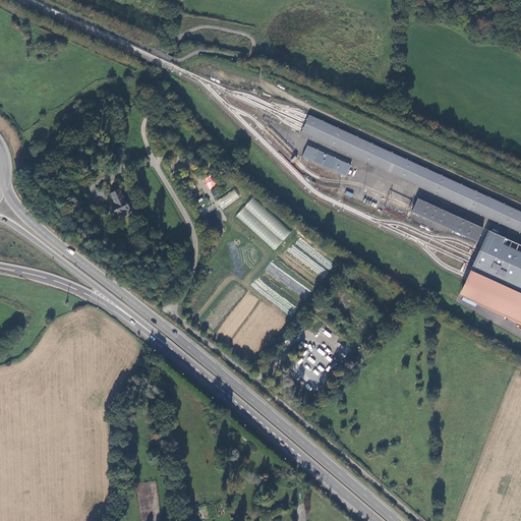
[(304,125),(302,130),(301,132),(429,190),(520,232),(520,211),(438,173),(309,114),(308,115),(308,117),(306,121),(304,125)]
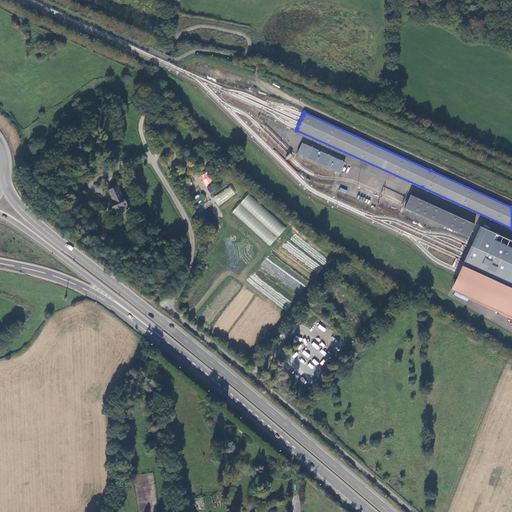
[(185,138),(192,137),(191,129),(183,131),(185,138)]
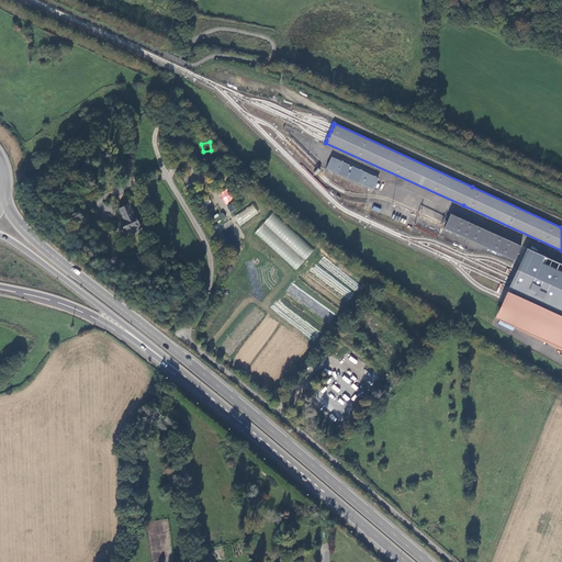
[(378,178),(332,157),(326,168),(373,190),(378,178)]
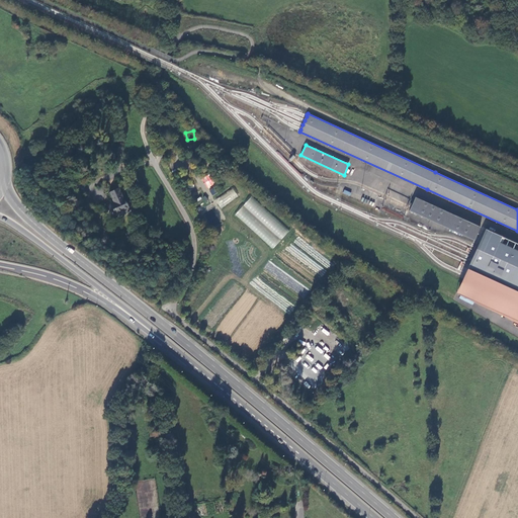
[(208,174),(201,179),(207,188),(214,184),(208,174)]
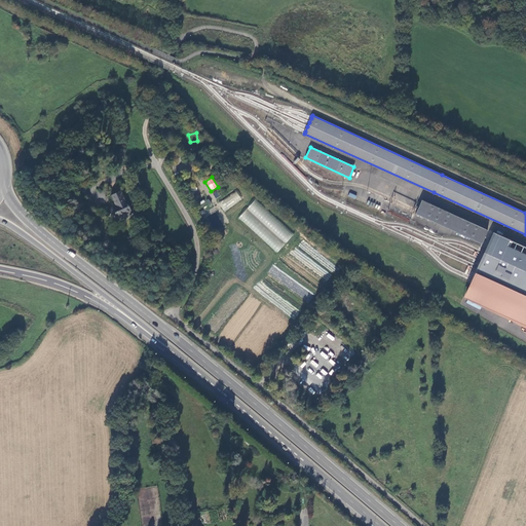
[(219,203),(225,212),(241,198),(235,191),(219,203)]
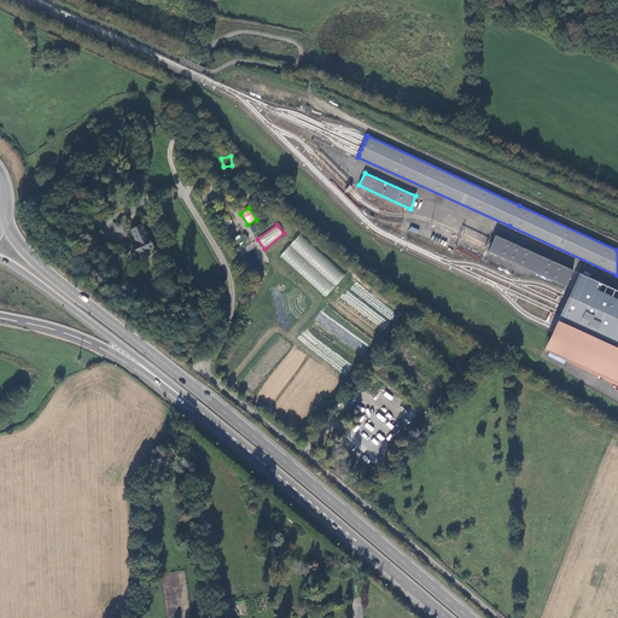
[(140,227),(130,232),(136,244),(132,246),(138,257),(139,256),(141,262),(145,263),(149,262),(149,261),(147,258),(153,255),(152,250),(147,240),(140,227)]
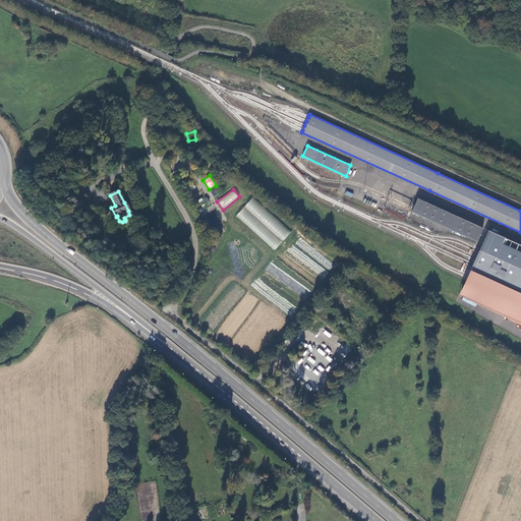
[(251,197),(236,216),(276,249),(291,231),(251,197)]
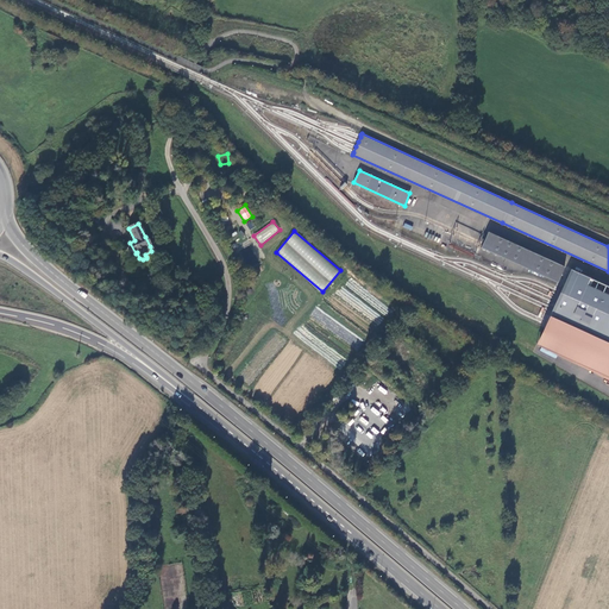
[(565,267),(488,232),(483,242),(483,244),(482,248),(558,282),(565,267)]
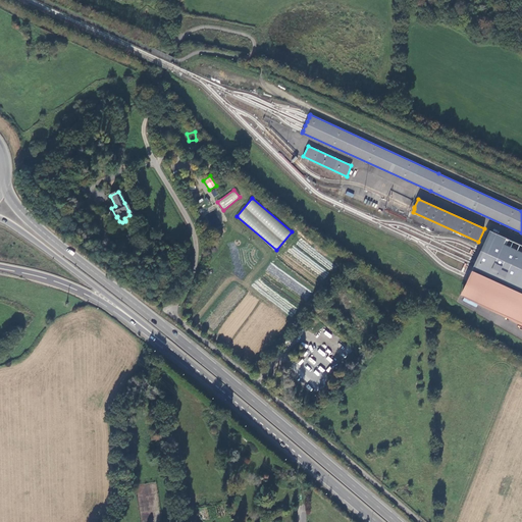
[(521,245),(490,230),(483,247),(482,248),(481,251),(477,259),(474,266),(470,276),(468,279),(466,283),(461,295),(521,322),(521,245)]
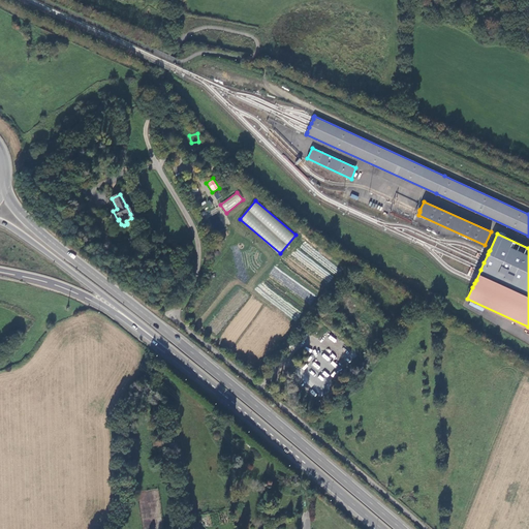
[(400,310),(392,318),(398,324),(406,315),(400,310)]
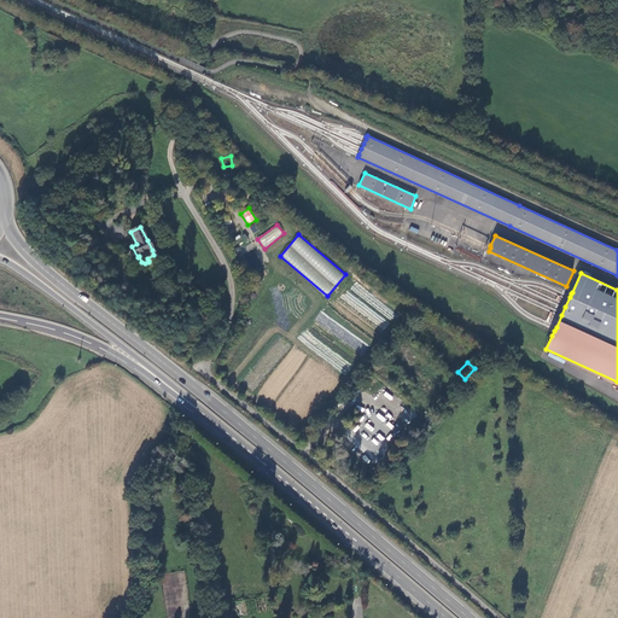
[(409,409),(395,396),(385,406),(395,415),(394,417),(397,421),(409,409)]
